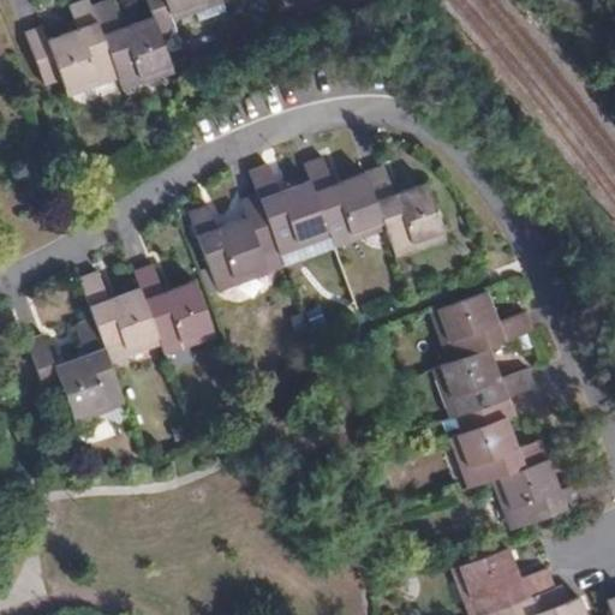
[(42,27),(24,34),(45,88),(64,81),(71,100),(119,82),(91,10),(87,0),(85,0),(67,7),(77,31),(48,42),(42,27)]
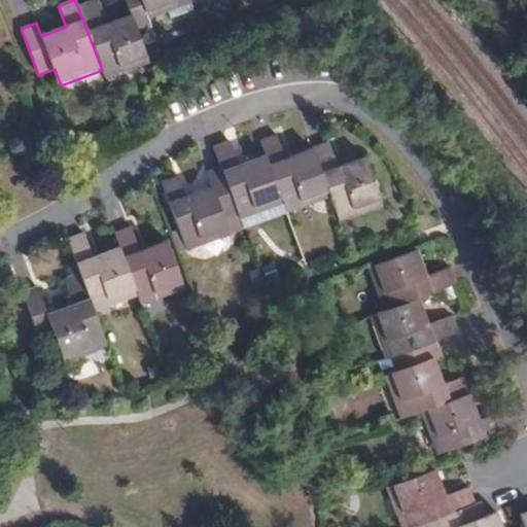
[(126,0),(132,16),(138,32),(152,27),(150,21),(167,14),(170,22),(194,13),(188,0),(126,0)]
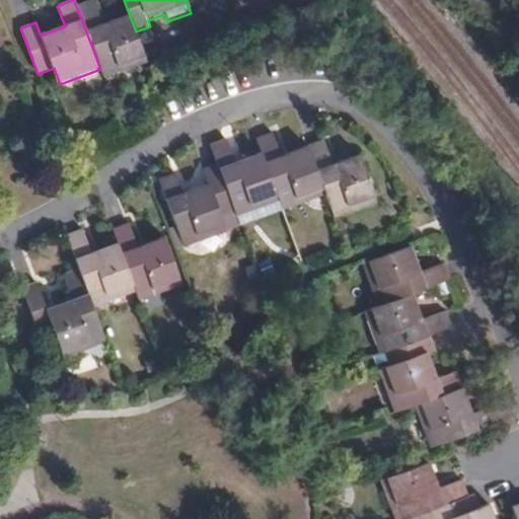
[(94,2),(77,8),(100,69),(103,79),(147,63),(136,31),(130,16),(103,25),(94,2)]
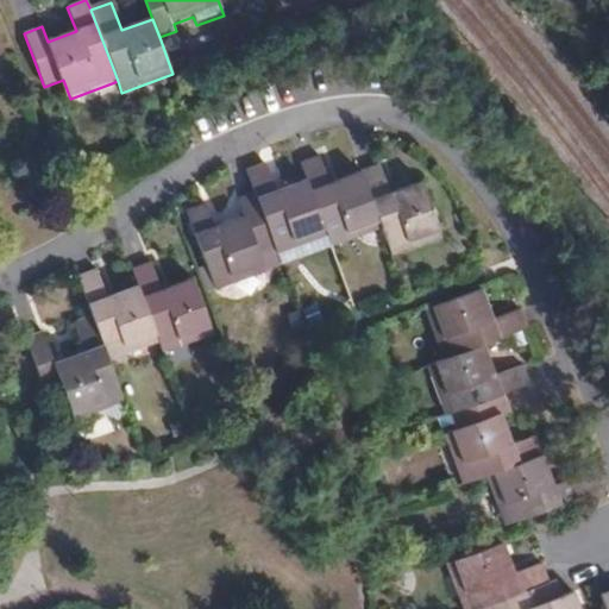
[(381,226),(359,171),(328,182),(319,156),(300,163),(305,177),(325,234),(328,245),(381,226)]
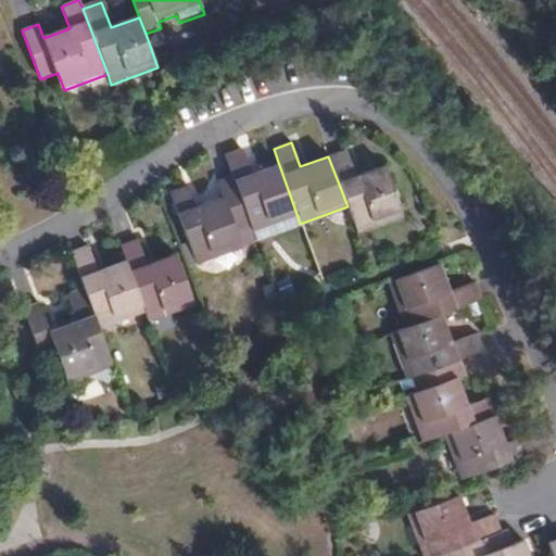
[(345,150),(328,156),(348,206),(356,230),(400,214),(380,163),(355,174),(345,150)]
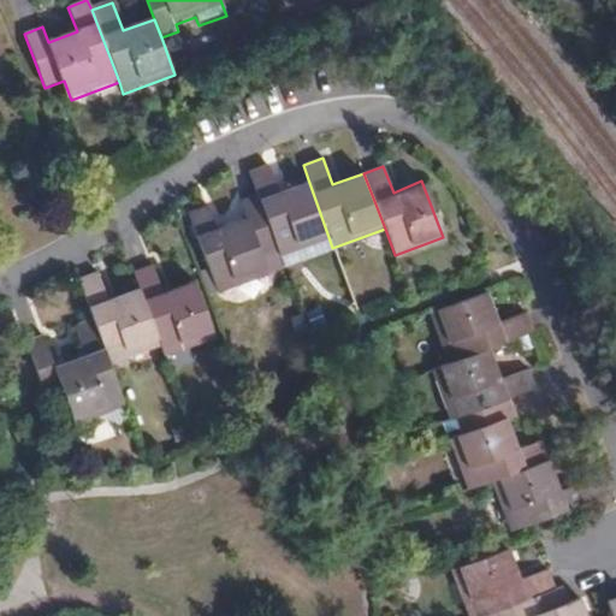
[(329,237),(308,179),(277,191),(267,167),(248,173),(258,199),(277,249),(279,256),(329,237)]
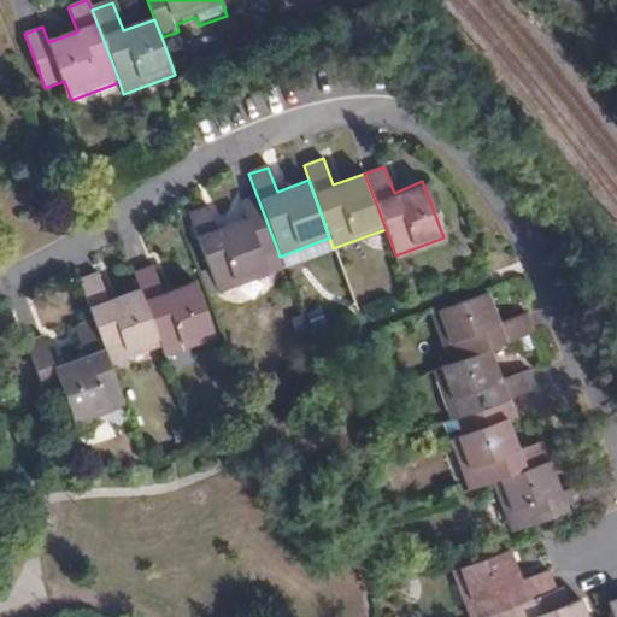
[(277,250),(258,199),(241,205),(246,218),(216,228),(209,207),(189,213),(218,292),(266,274),(259,256),(277,250)]
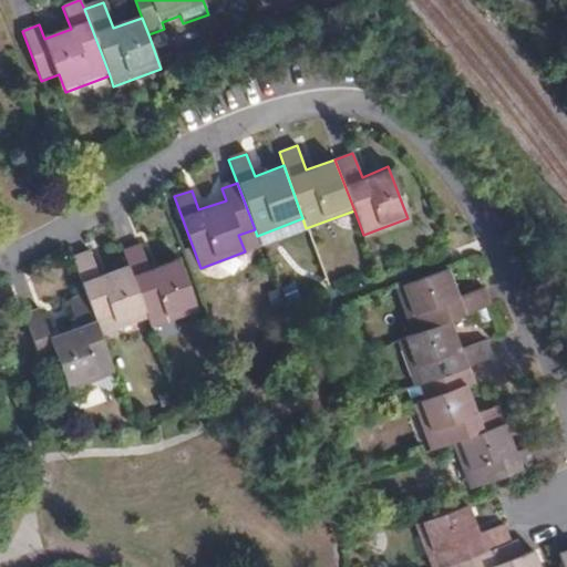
[(141,245),(124,251),(130,266),(148,318),(153,328),(195,311),(175,259),(150,269),(141,245)]
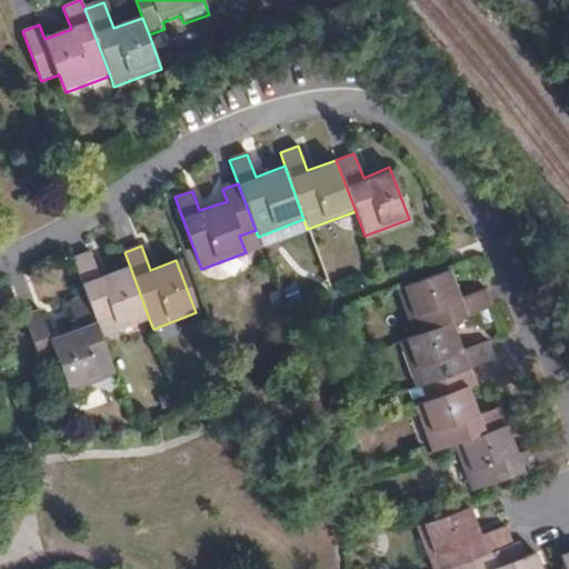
[(149,319),(130,267),(100,277),(92,255),(75,261),(89,300),(102,337),(149,319)]
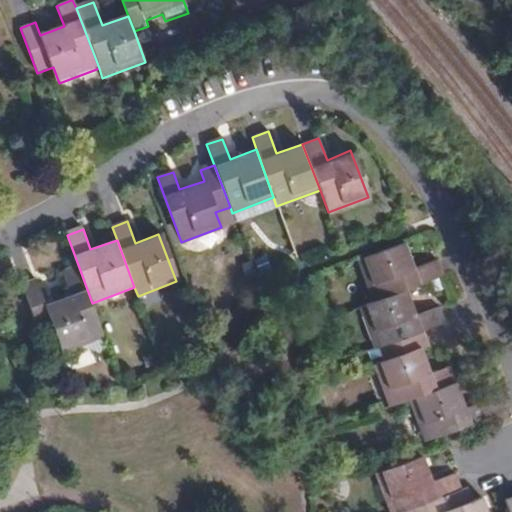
[(371,300),(407,287),(440,275),(434,258),(411,266),(402,243),(356,260),(371,300)]
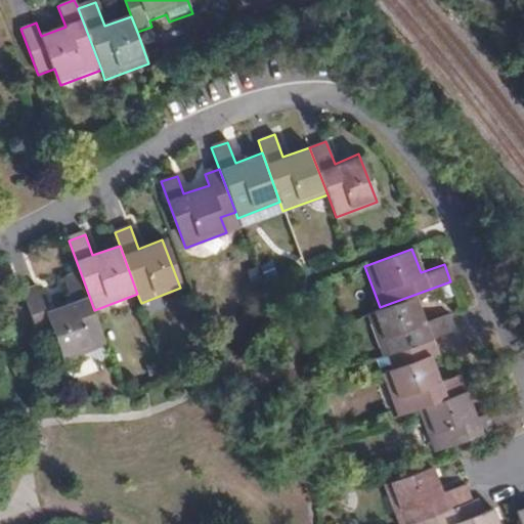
[(94,310),(82,276),(64,284),(71,302),(46,310),(38,286),(24,292),(39,334),(53,330),(64,361),(63,366),(78,373),(82,359),(90,357),(102,363),(108,350),(94,310)]
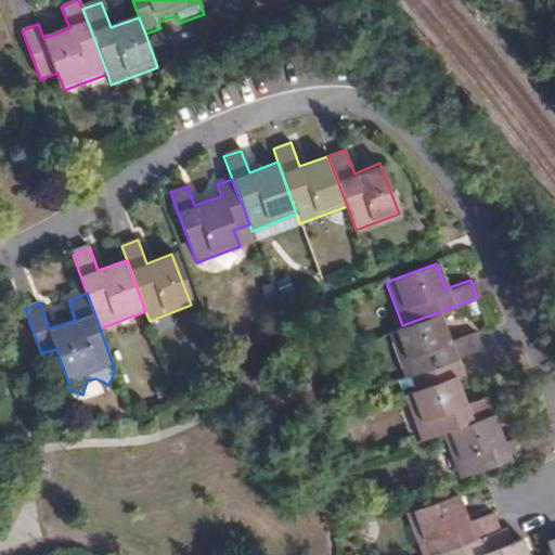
[(410,373),(454,357),(477,348),(472,332),(451,339),(441,311),(402,325),(386,331),(402,376),(410,373)]
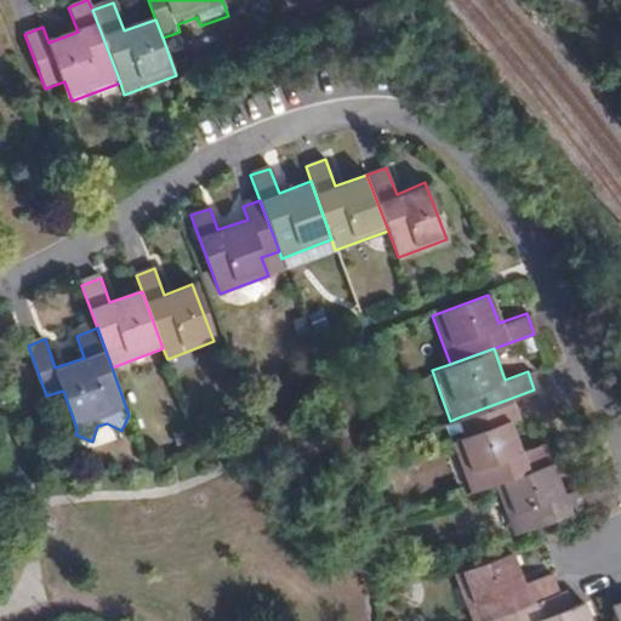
[(495,483),(551,462),(542,442),(520,449),(510,420),(516,417),(508,399),(459,417),(465,436),(451,440),(471,493),(495,483)]
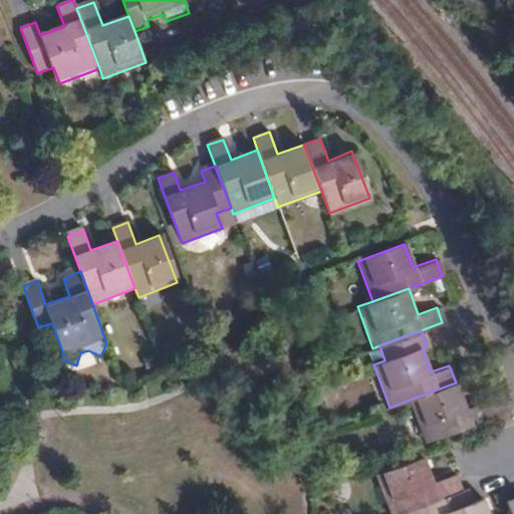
[(456,382),(410,400),(425,440),(494,415),(488,399),(465,407),(456,382)]
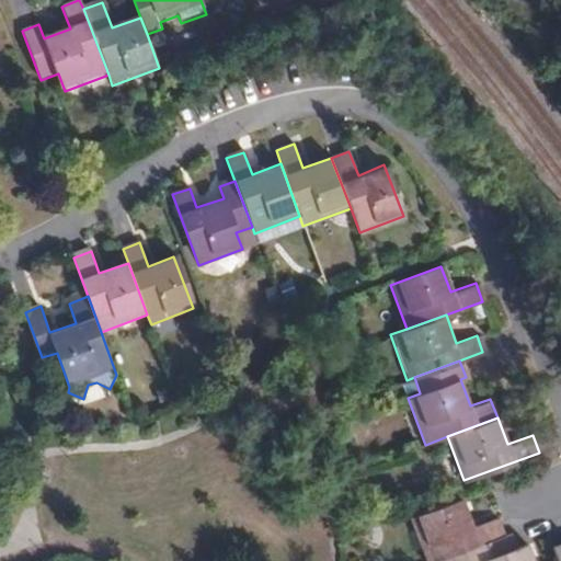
[(428,560),(464,549),(503,535),(495,514),(469,523),(460,497),(411,516),(426,560),(428,560)]
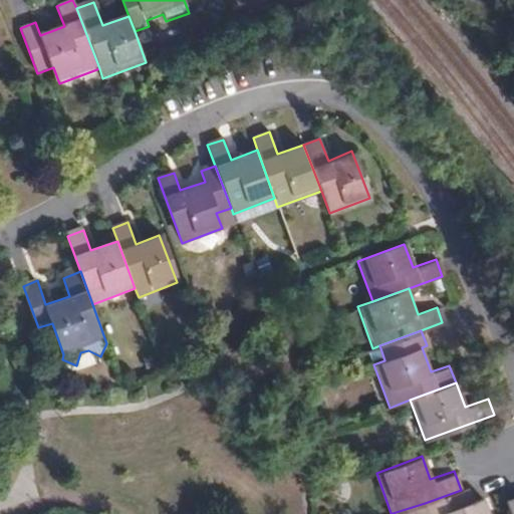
[(436,513),(508,513),(506,506),(487,513),(482,500),(472,503),(466,488),(461,490),(425,503),(428,513),(435,511),(436,513)]
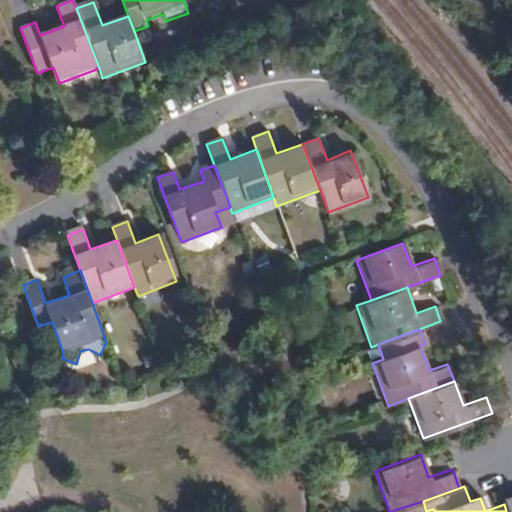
[(511,511),(511,492),(500,496),(504,504),(506,511),(511,511)]
